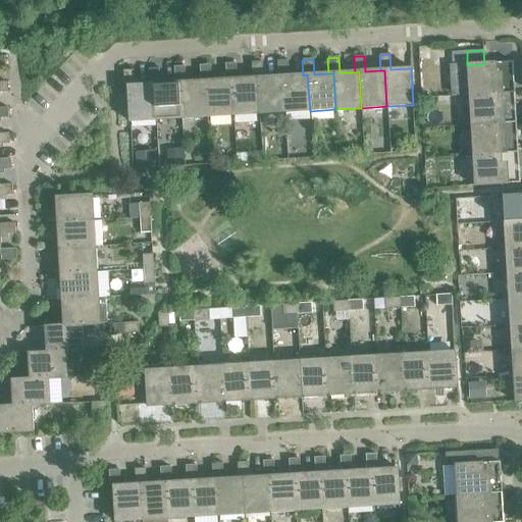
[(276,61),(277,76),(281,76),(283,113),(310,111),(307,74),(303,75),(289,76),(288,60),(276,61)]
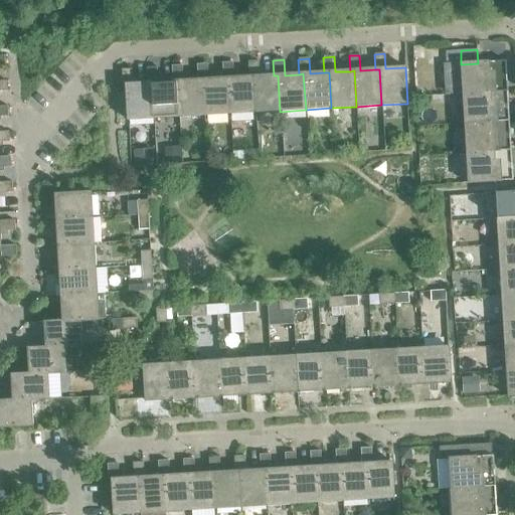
[(247,62),(248,77),(252,76),(254,113),(280,112),(278,75),(274,75),(259,76),(258,61),(247,62)]
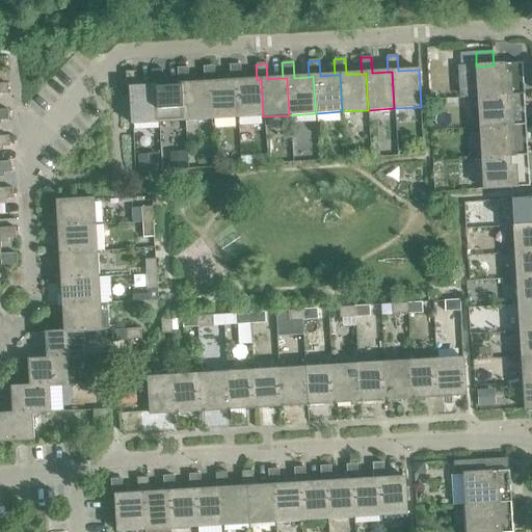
[(476,67),(478,98),(524,95),(522,63),(494,65),(476,67)]
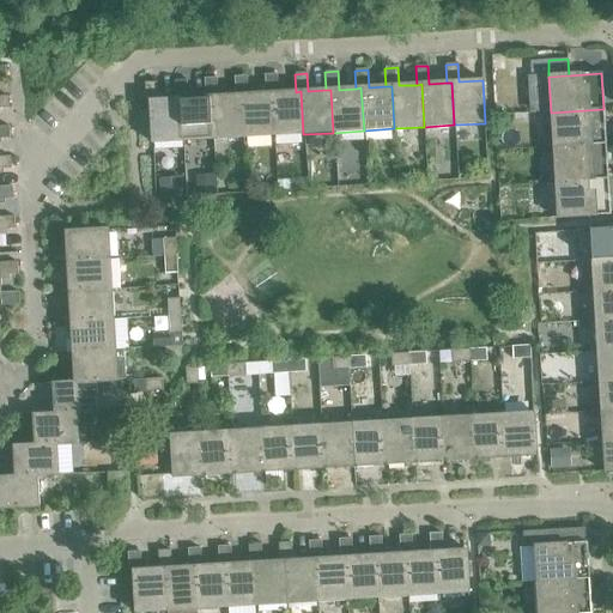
[(265,76),(265,93),(271,93),(273,137),(303,134),(301,91),(296,92),(278,93),(277,74),(265,76)]
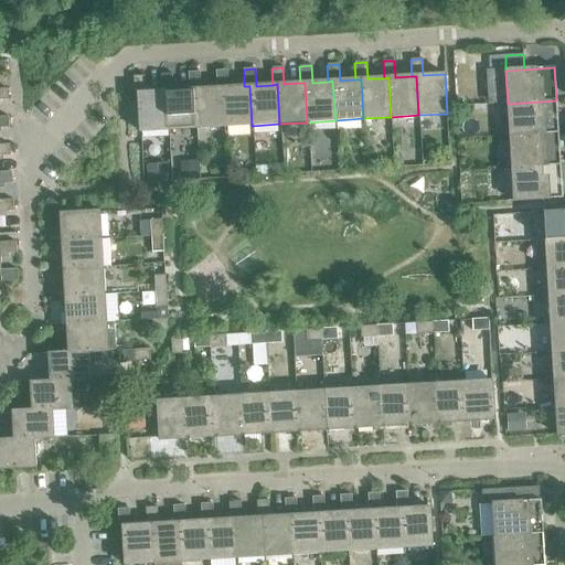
[(215,72),(216,88),(222,88),(224,127),(252,126),(249,86),(244,86),(228,87),(227,71),(215,72)]
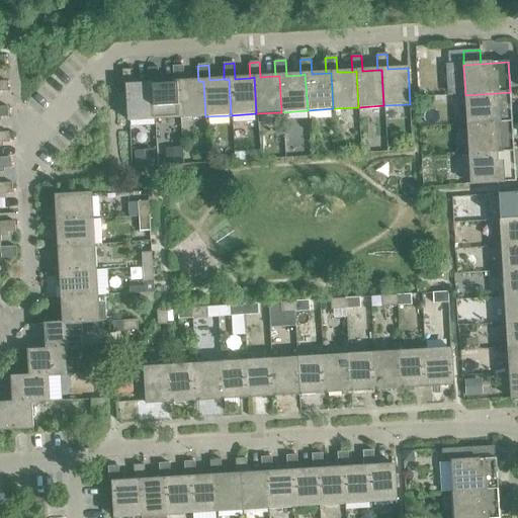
[(172,67),(173,82),(178,82),(180,118),(205,116),(203,81),(198,81),(184,82),(183,67),(172,67)]
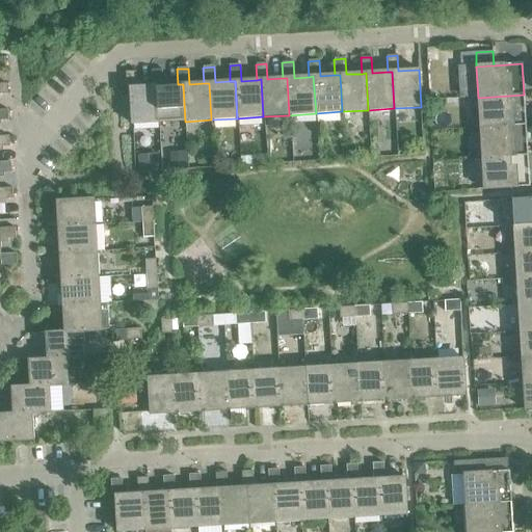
[(151,71),(152,86),(156,86),(159,123),(185,122),(183,84),(178,84),(162,85),(161,70),(151,71)]
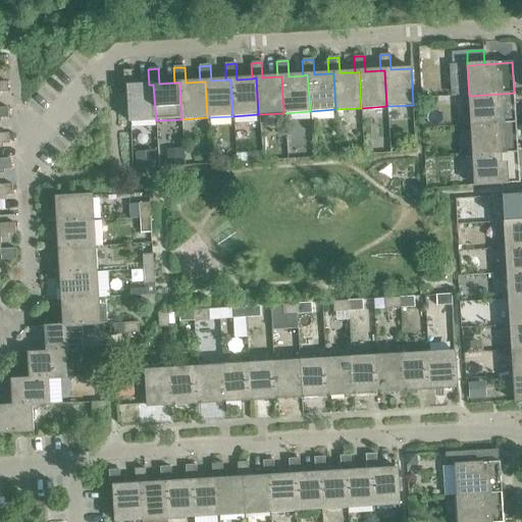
[(153,85),(149,85),(134,86),(133,70),(122,70),(123,87),(126,87),(128,122),(156,120),(153,85)]
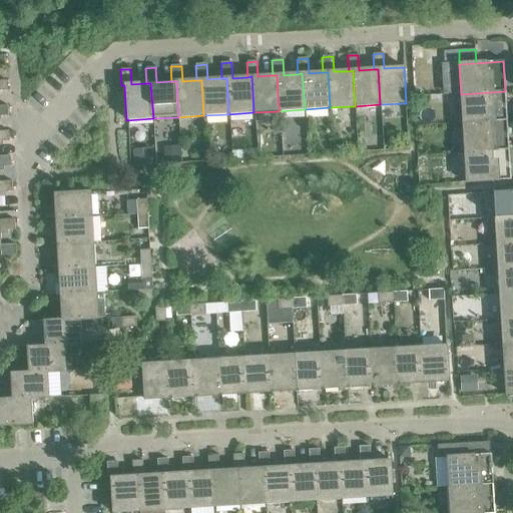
[(461,94),(463,123),(507,120),(505,91),(461,94)]
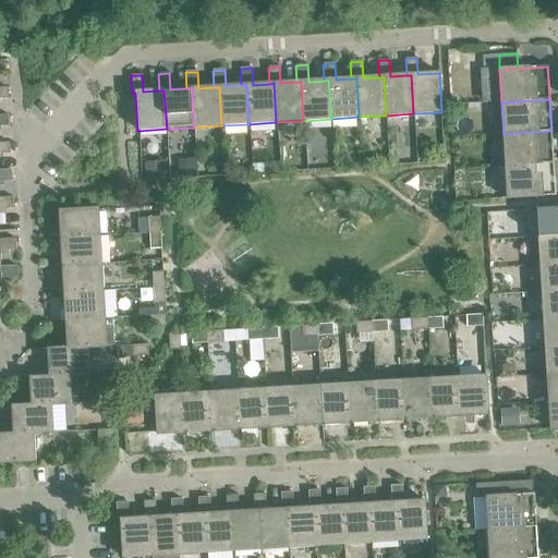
[(504,134),(506,166),(554,164),(552,131),(504,134)]
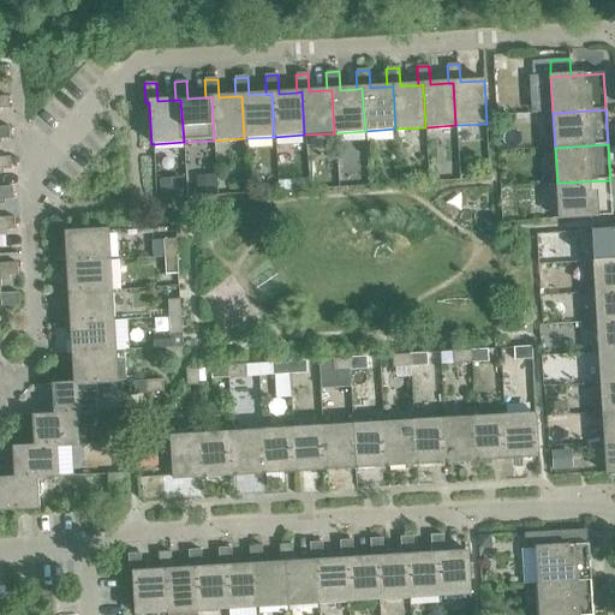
[(0,169),(11,169),(11,157),(0,157),(0,169)]
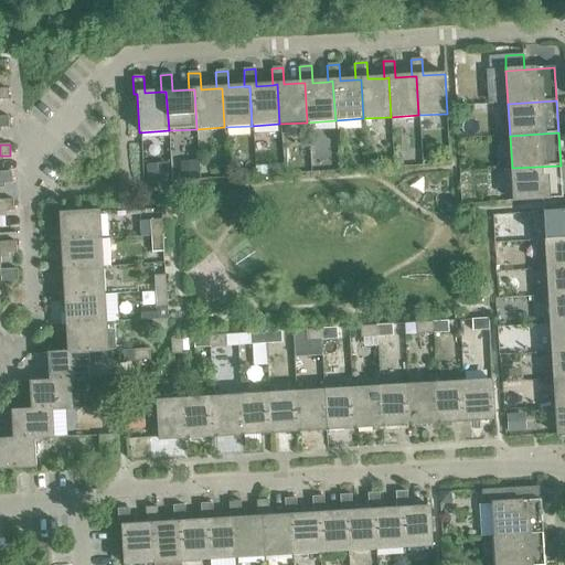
[(199,161),(181,162),(182,181),(200,180),(199,161)]
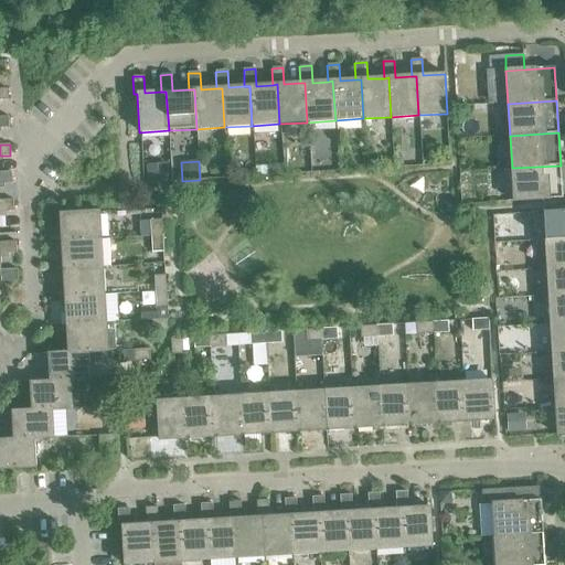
[(167,164),(144,166),(145,183),(168,182),(167,164)]
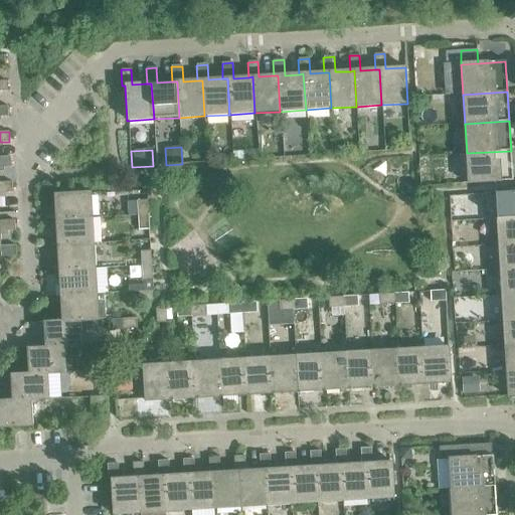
[(511,151),(467,153),(469,184),(513,181),(511,151)]
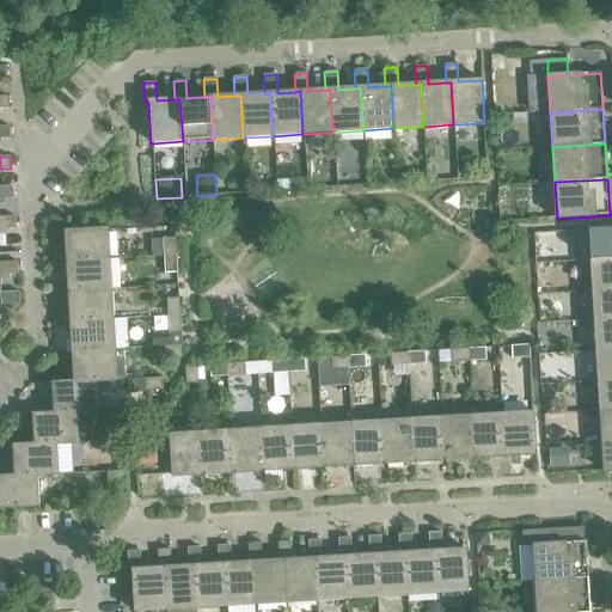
[(0,199),(13,199),(12,187),(0,187),(0,199)]
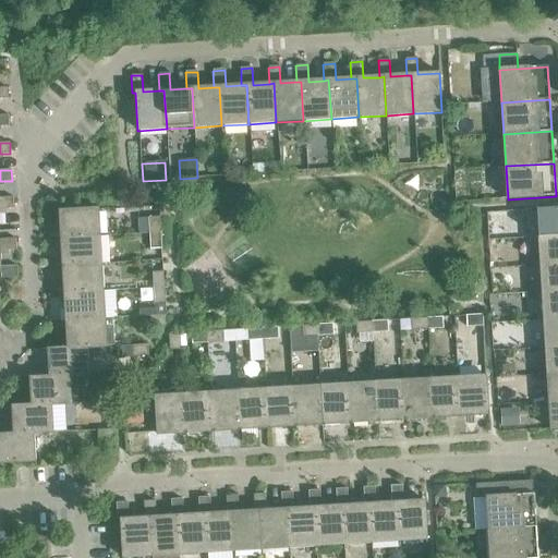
[(0,209),(13,208),(13,197),(0,197),(0,209)]
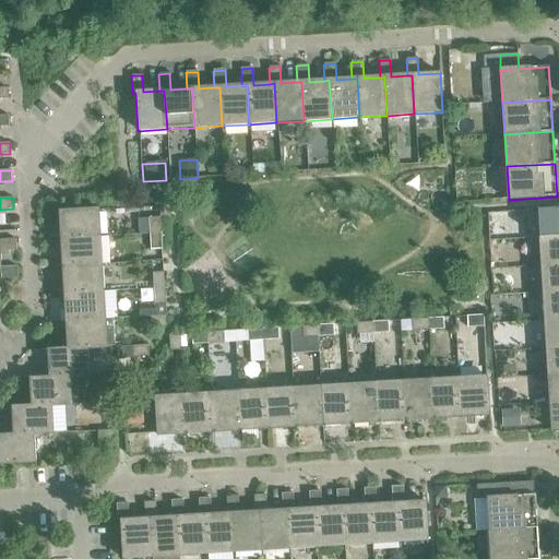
[(558,207),(538,210),(539,238),(558,236),(558,207)]
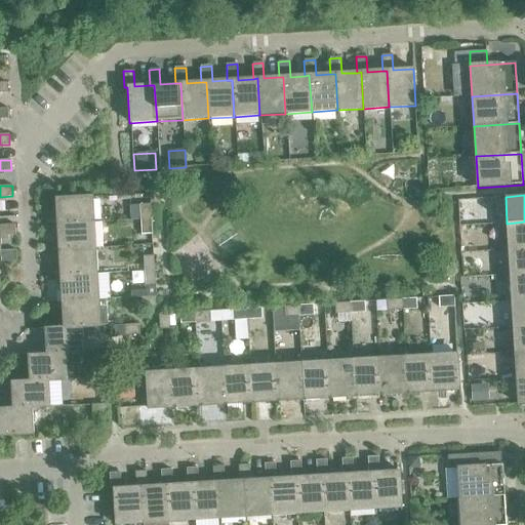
[(55,198),(57,226),(94,223),(92,196),(55,198)]
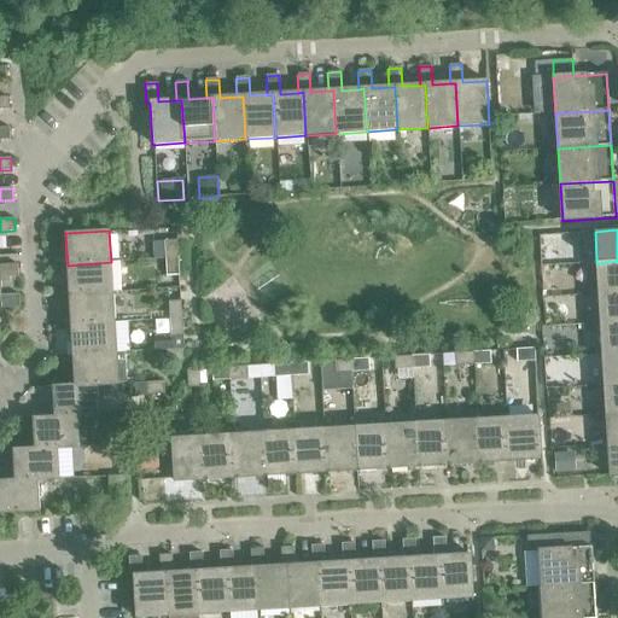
[(164,242),(165,258),(178,258),(176,240),(164,242)]
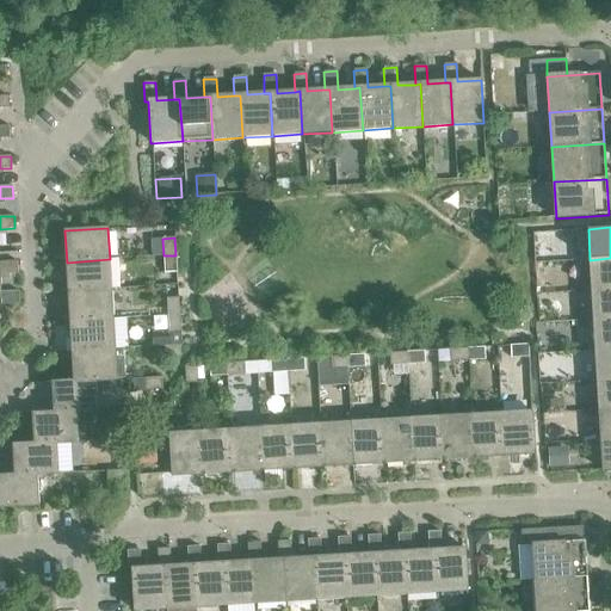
[(162,239),(150,239),(152,257),(164,255),(162,239)]
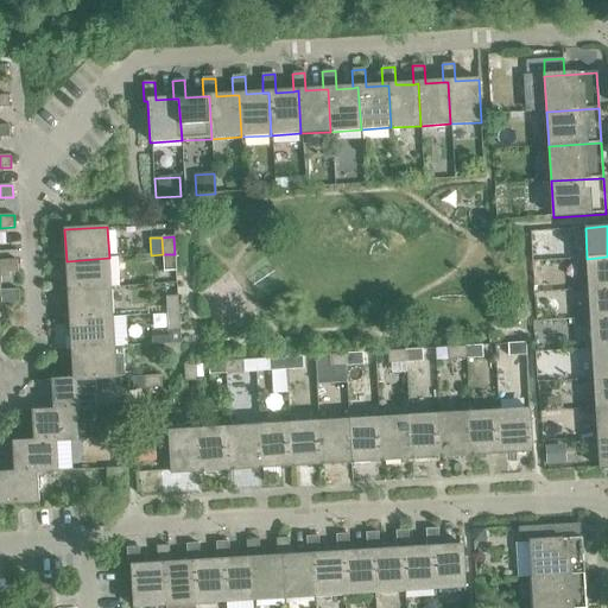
[(175,254),(163,254),(164,272),(176,272),(175,254)]
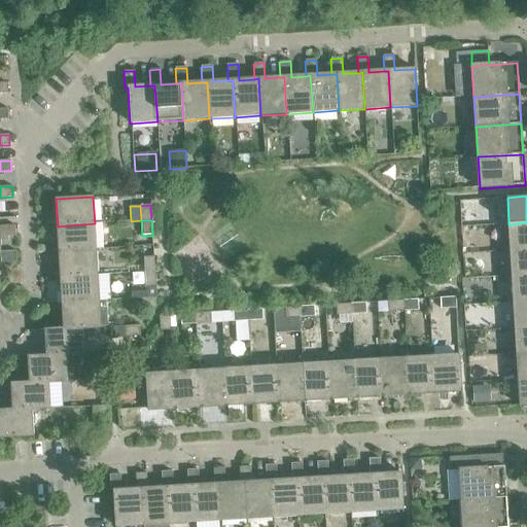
[(526,222),(508,224),(511,250),(526,249),(526,222)]
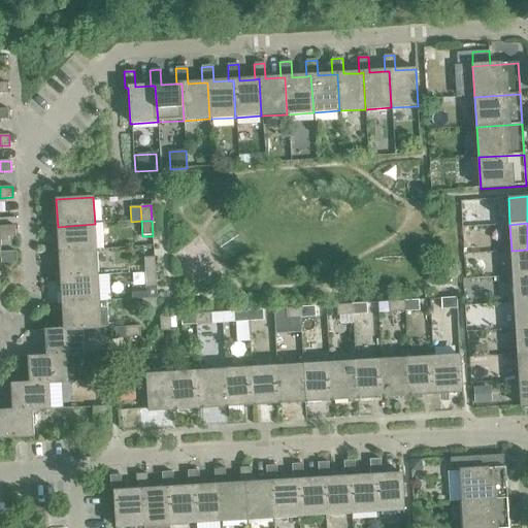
[(58,227),(59,253),(96,251),(95,224),(58,227)]
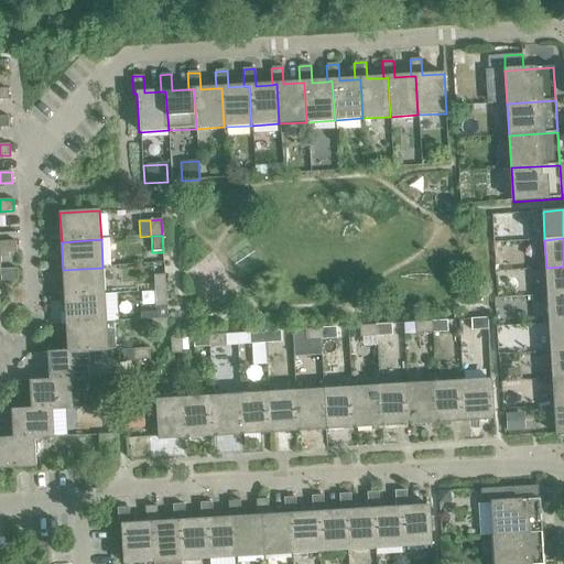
[(0,275),(0,277),(1,282),(18,281),(18,269),(0,270),(0,266),(0,253),(17,252),(15,241),(0,241),(0,275)]
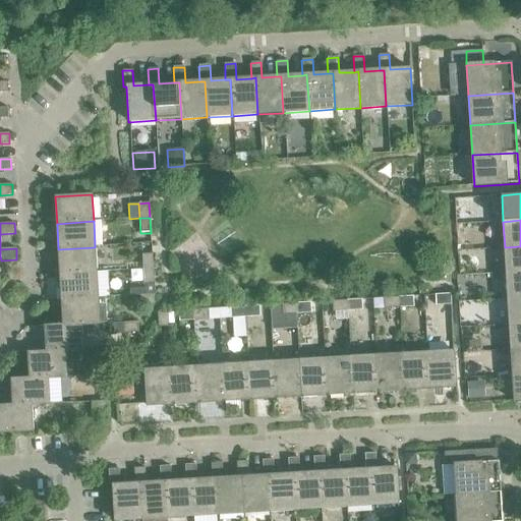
[(520,246),(505,247),(506,273),(520,272),(520,246)]
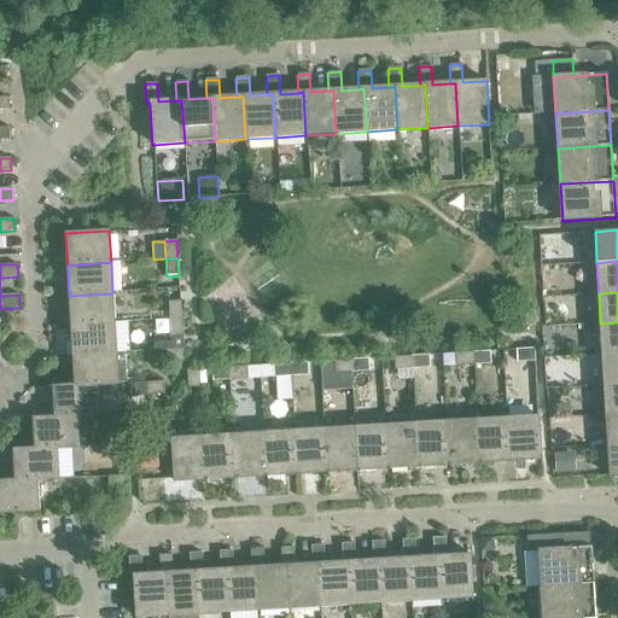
[(69,296),(71,326),(115,324),(112,293),(69,296)]
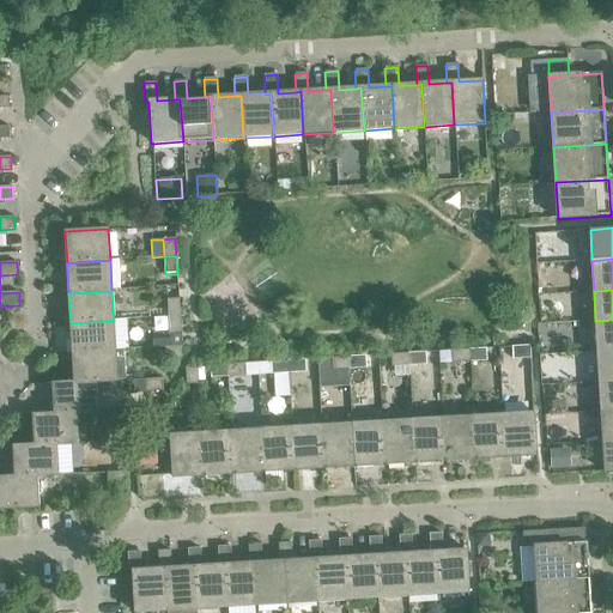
[(167,299),(168,317),(180,316),(178,299),(167,299)]
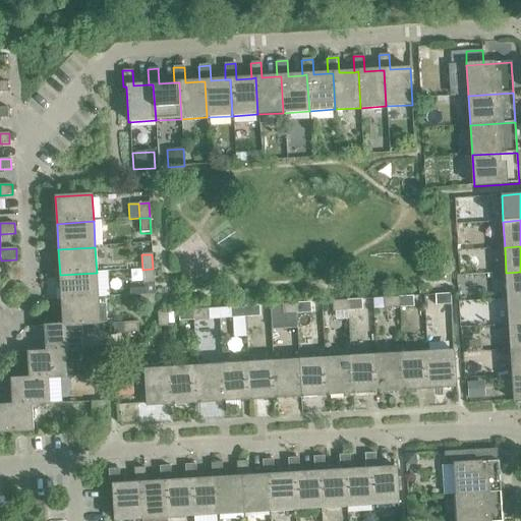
[(153,269),(142,270),(143,284),(154,284),(153,269)]
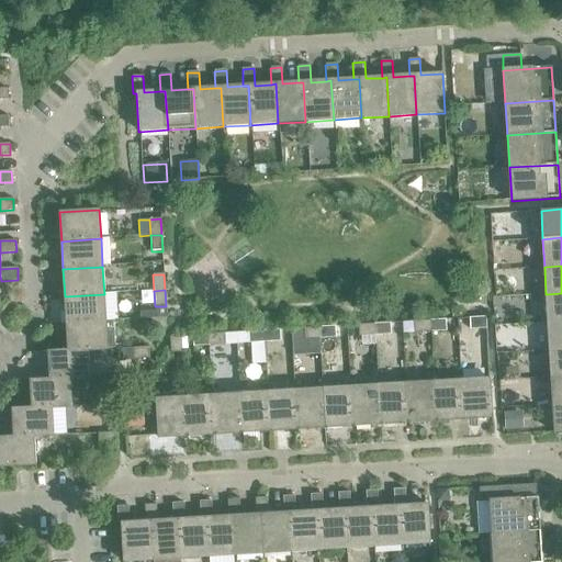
[(561,293),(546,294),(548,322),(561,321),(561,293)]
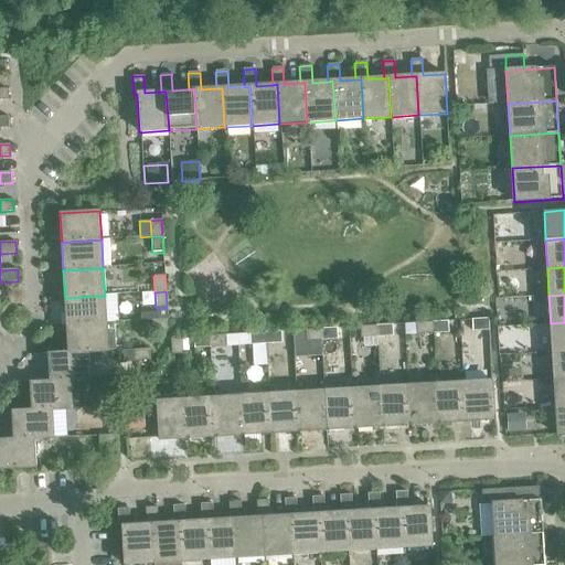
[(65,298),(67,326),(106,323),(105,296),(65,298)]
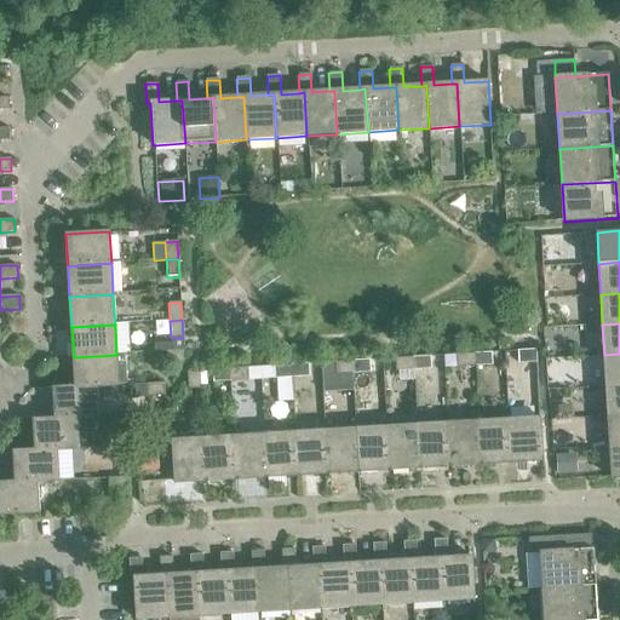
[(166,351),(167,365),(184,363),(184,350),(166,351)]
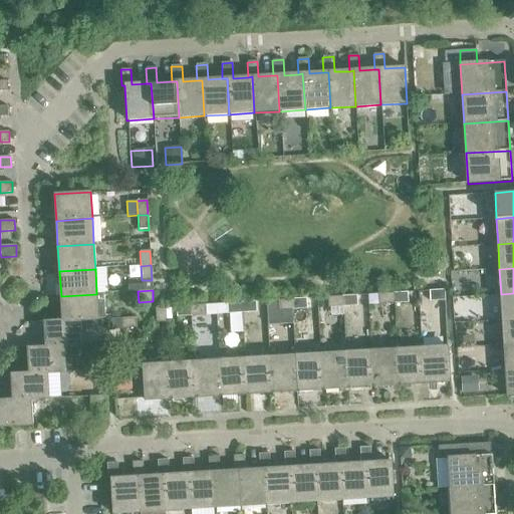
[(445,300),(444,290),(429,291),(430,301),(445,300)]
